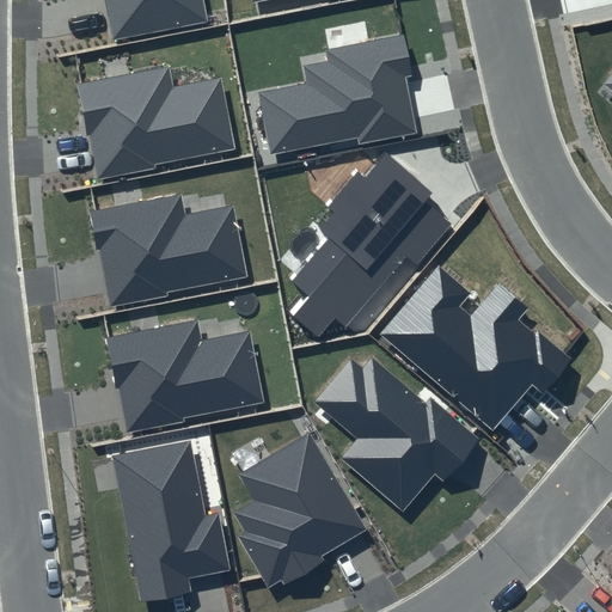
[(105,0),(114,41),(207,22),(202,0),(105,0)]
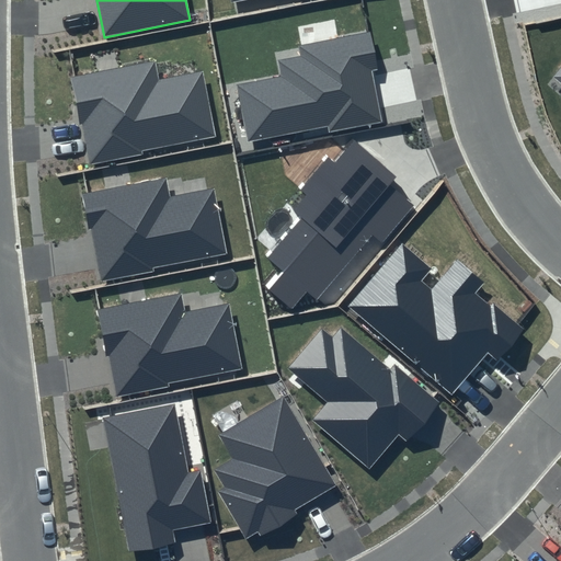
[(279,77),(237,86),(249,142),(328,127),(329,133),(382,122),(371,70),(377,69),(369,31),(298,46),(300,56),(277,61),(279,77)]
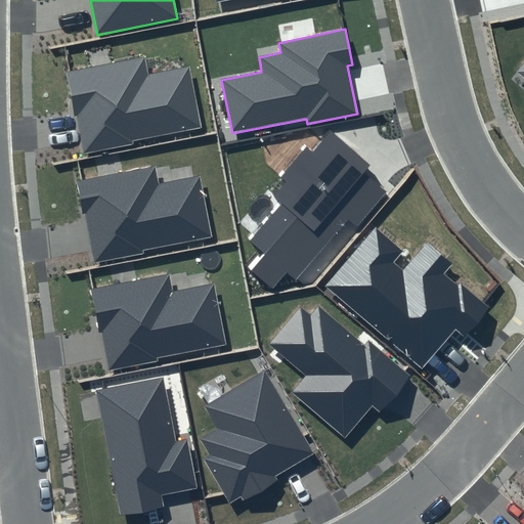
[(143,57),(68,74),(83,153),(203,128),(189,68),(147,76),(143,57)]
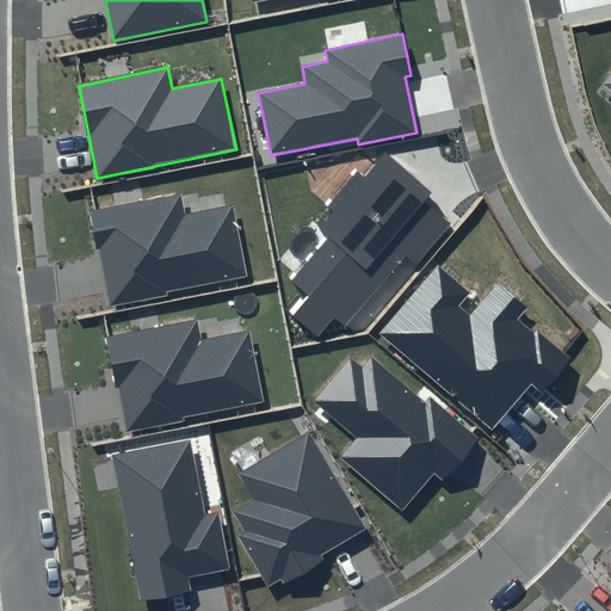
[(304,295),(289,313),(318,338),(333,318),(345,327),(405,257),(415,265),(450,223),(424,203),(433,191),(384,152),(316,227),(326,236),(289,281),(304,295)]
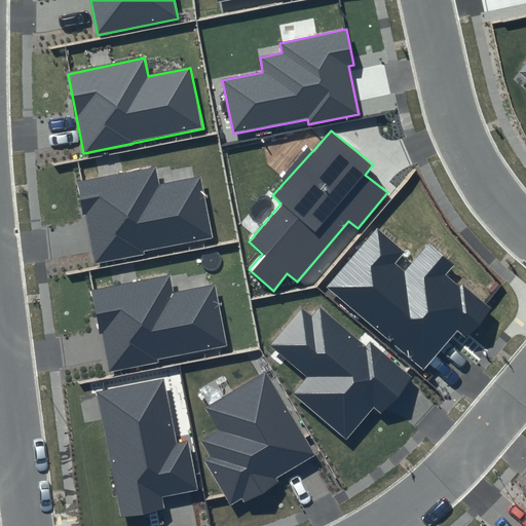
[(155,166),(79,183),(94,263),(215,237),(201,177),(159,186),(155,166)]
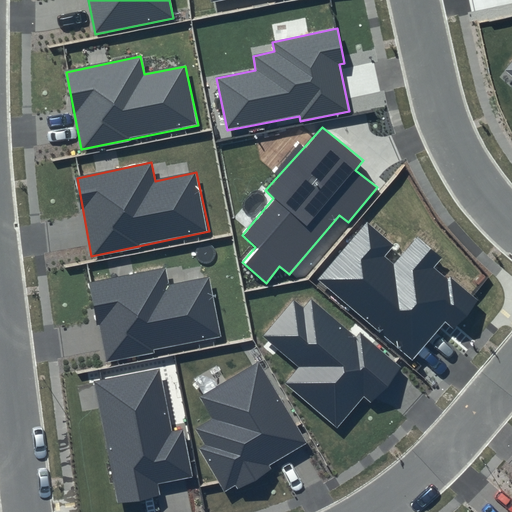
[(367,222),(318,279),(412,360),(445,322),(456,330),(478,303),(433,268),(441,258),(416,238),(393,264),(384,257),(395,246),(367,222)]
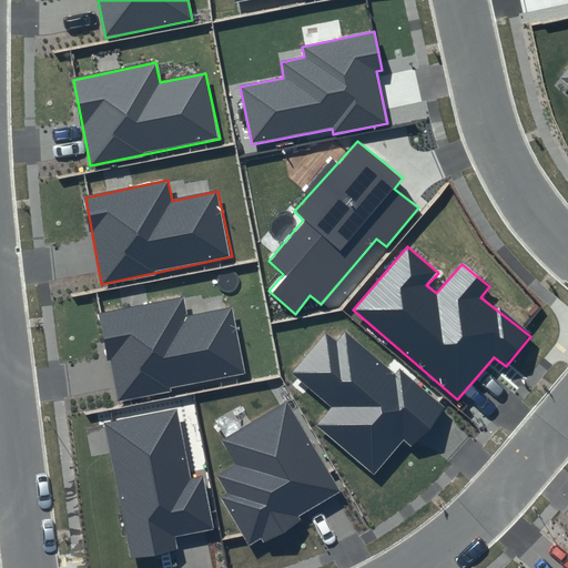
[(182,297),(100,315),(115,401),(246,374),(231,308),(186,317),(182,297)]
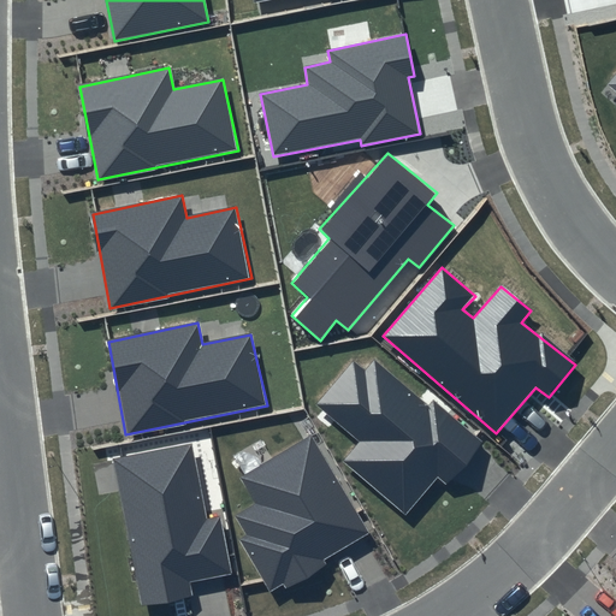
[(353,361),(317,404),(360,443),(344,462),(406,516),(437,478),(446,486),(484,443),(432,401),(427,406),(374,360),(363,371),(353,361)]
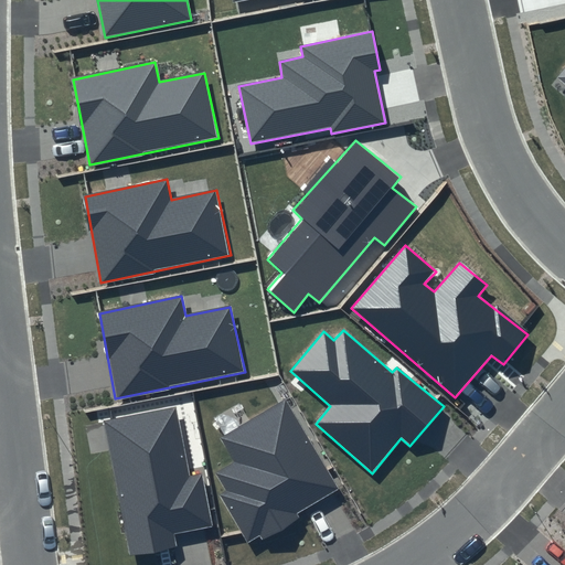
[(285,401),(220,438),(234,461),(215,473),(225,489),(217,493),(247,543),(339,489),(285,401)]
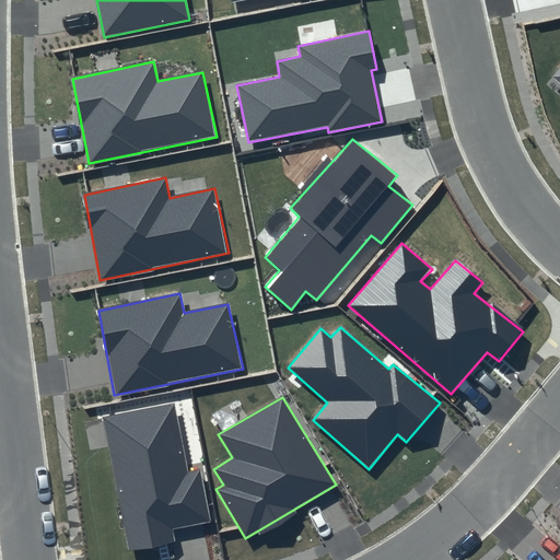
[(174,405),(104,419),(129,551),(176,541),(173,528),(211,522),(200,470),(186,473),(174,405)]
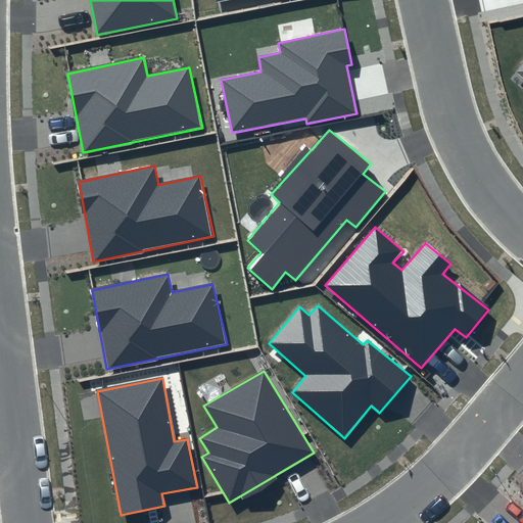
All buildings are outlined.
